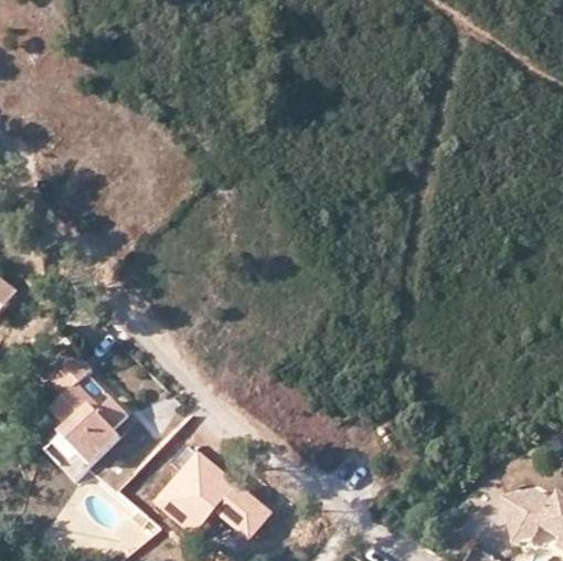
[(0,315),(17,294),(0,282),(0,315)]
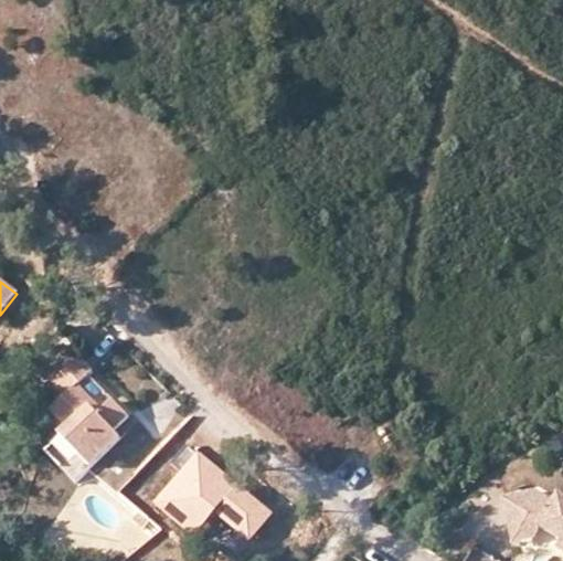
[(93,372),(81,360),(55,383),(67,397),(53,410),(70,427),(61,434),(92,465),(120,437),(113,431),(129,415),(115,401),(103,411),(80,385),(93,372)]
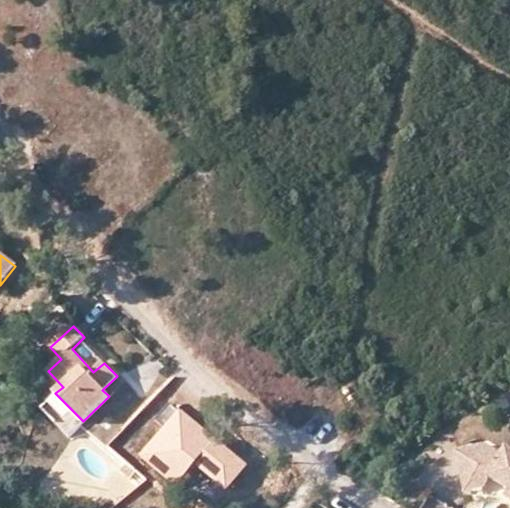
[(75,350),(93,367),(103,357),(84,340),(75,350)]
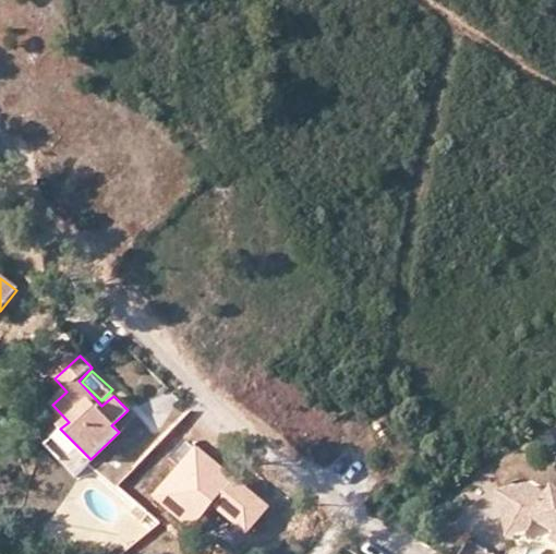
[(555,445),(555,426),(538,434),(544,449),(555,445)]
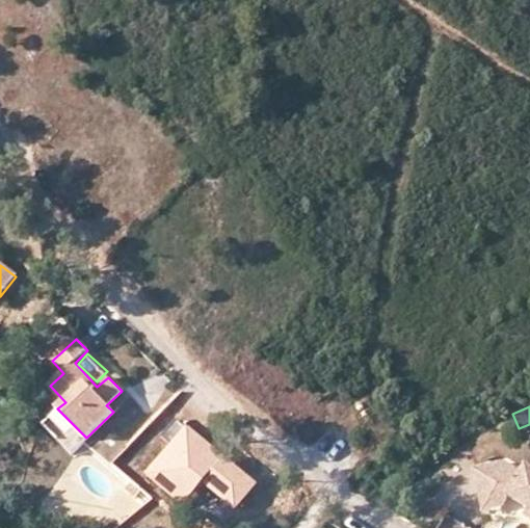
[(86,438),(57,408),(44,423),(72,451),(86,438)]
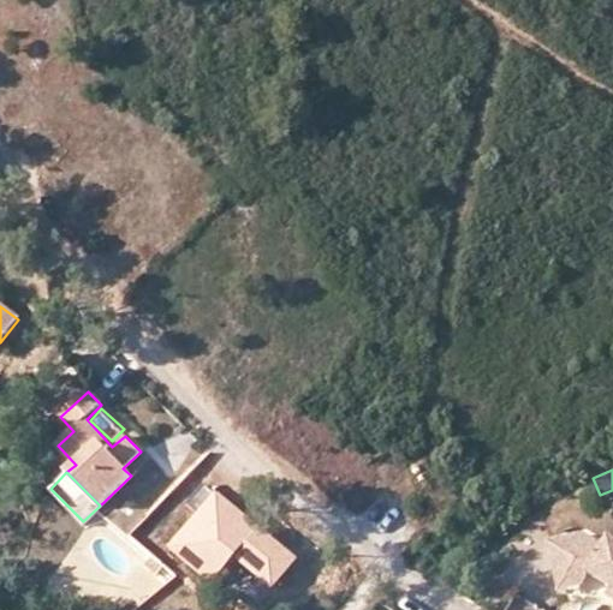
[(216,488),(166,544),(209,582),(232,556),(269,588),(296,557),(216,488)]
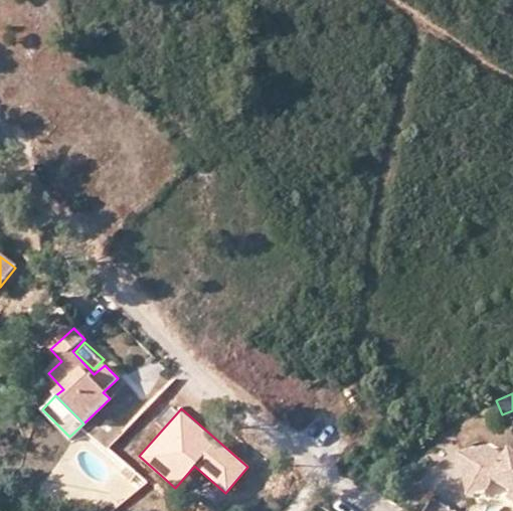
[(484,445),(472,447),(479,480),(488,478),(506,489),(512,493),(512,455),(505,450),(501,456),(484,445)]
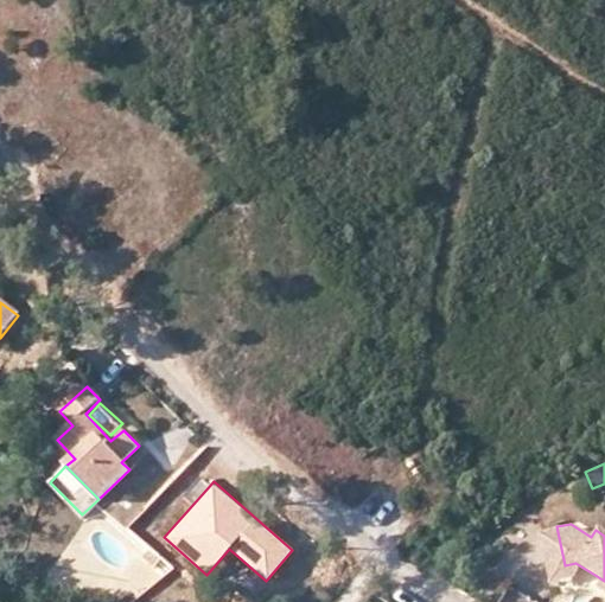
[(565,565),(556,526),(536,531),(546,578),(571,574),(575,563),(565,565)]
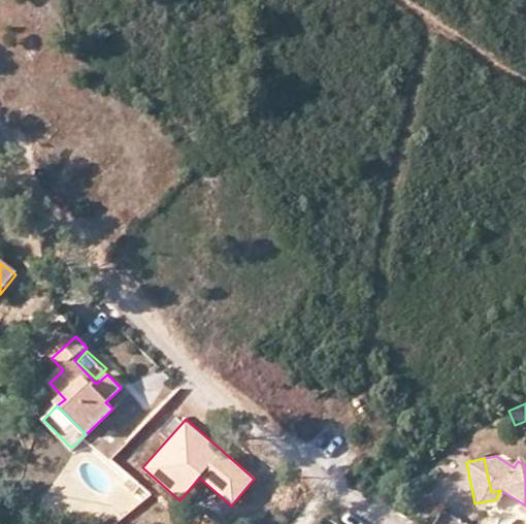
[(525,505),(519,501),(515,508),(525,515),(525,505)]
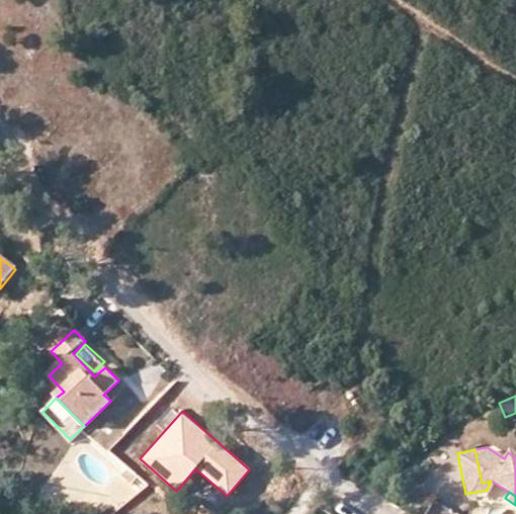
All buildings are outlined.
